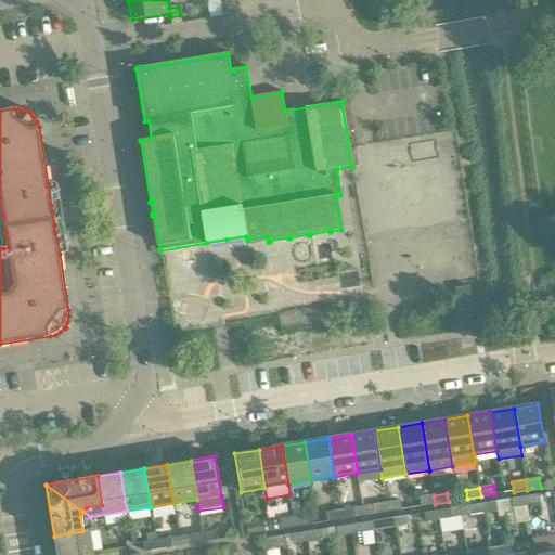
[(539,494),(525,497),(527,506),(540,504),(539,494)]
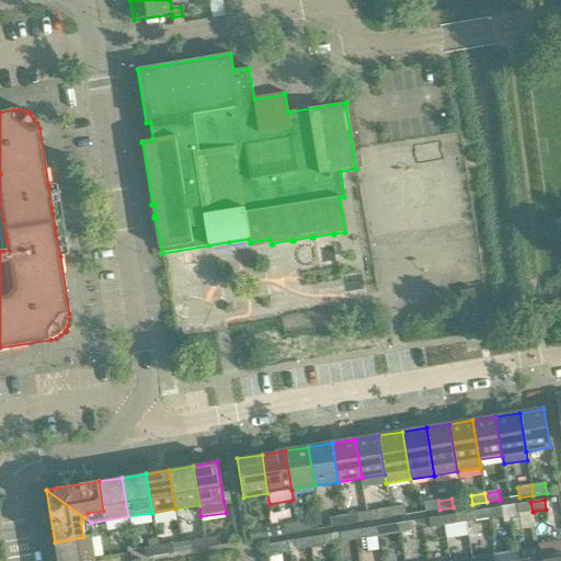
[(439,510),(438,501),(424,503),(426,512),(439,510)]
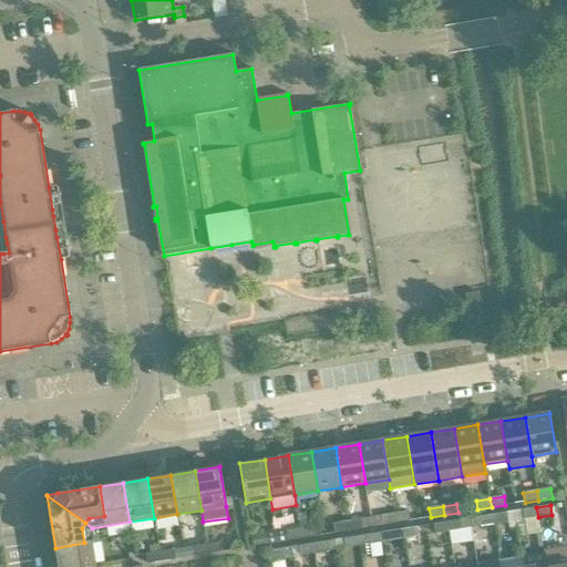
[(538,517),(536,507),(523,509),(524,519),(538,517)]
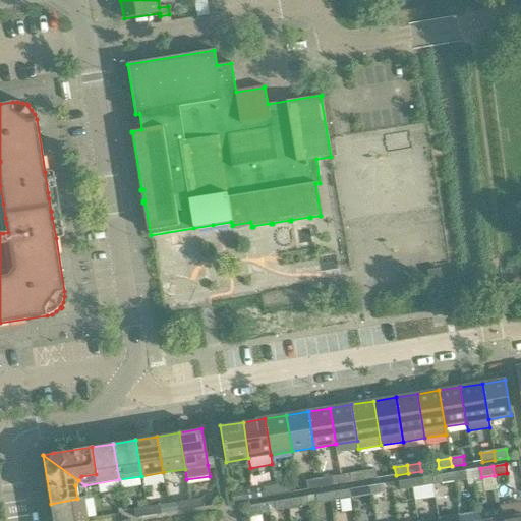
[(375,470),(363,472),(364,480),(377,478),(375,470)]
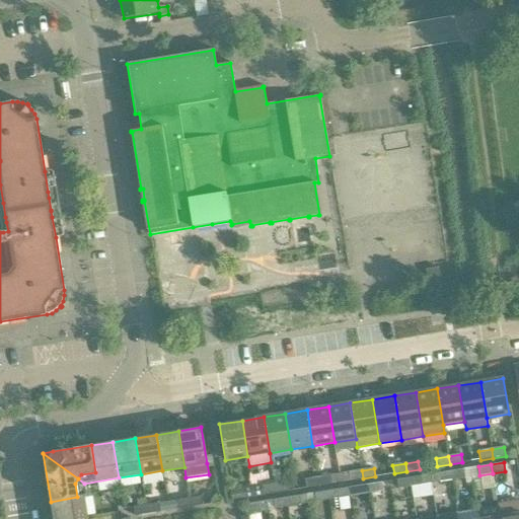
[(452,480),(464,478),(463,469),(450,471),(452,480)]
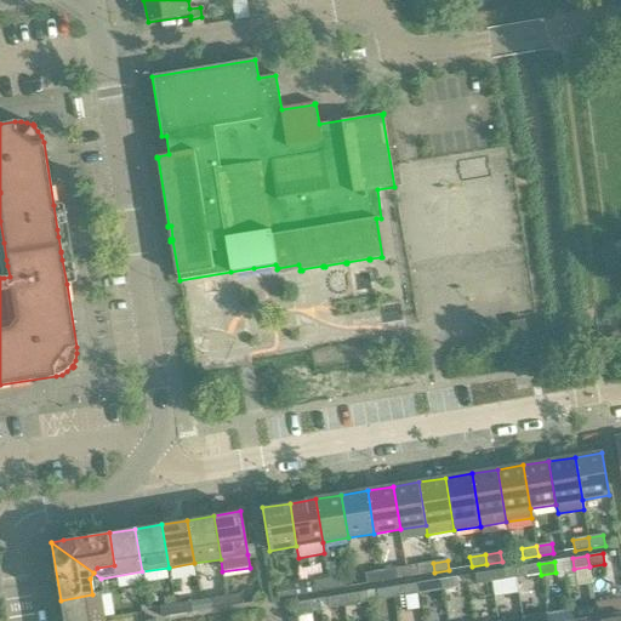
[(326,564),(329,579),(331,590),(346,587),(345,576),(337,577),(335,563),(326,564)]
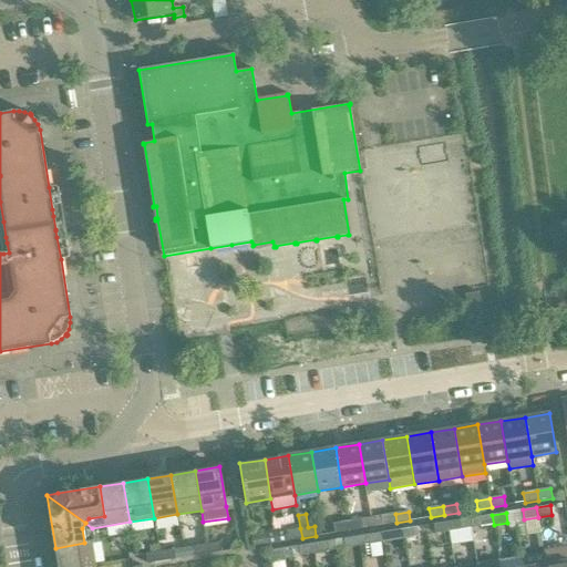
[(397,523),(395,514),(381,516),(382,525),(397,523)]
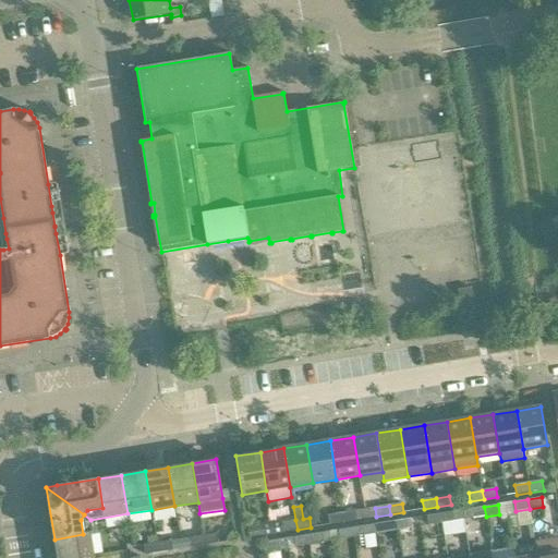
[(486,517),(484,507),(471,509),(472,519),(486,517)]
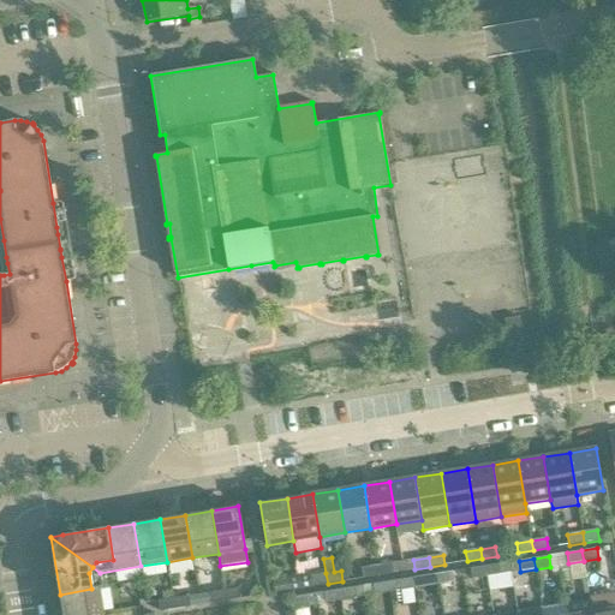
[(392,562),(377,565),(378,575),(394,573),(392,562)]
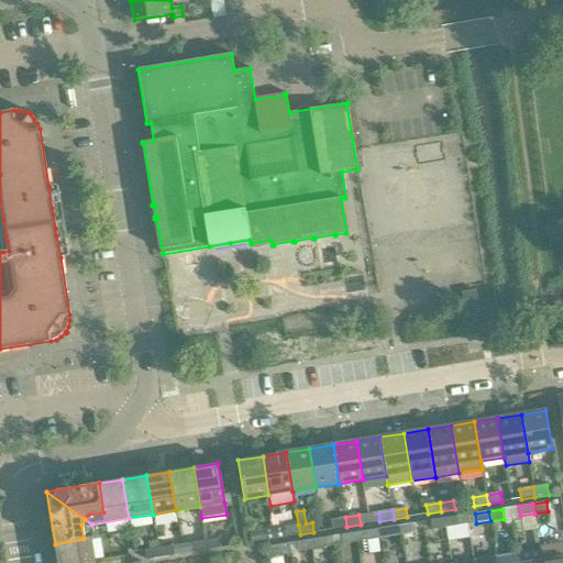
[(459,516),(444,518),(445,528),(460,526),(459,516)]
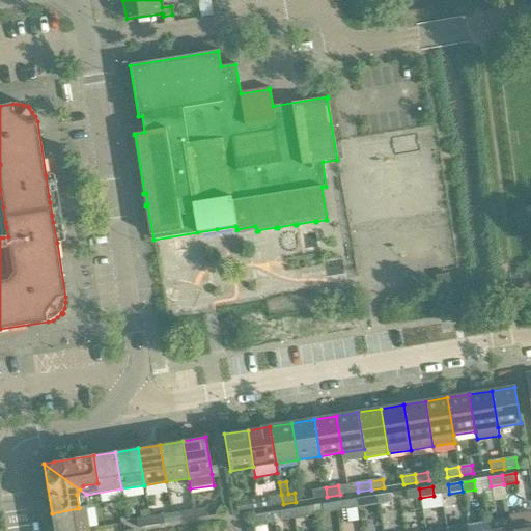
[(327,497),(326,487),(312,491),(314,499),(327,497)]
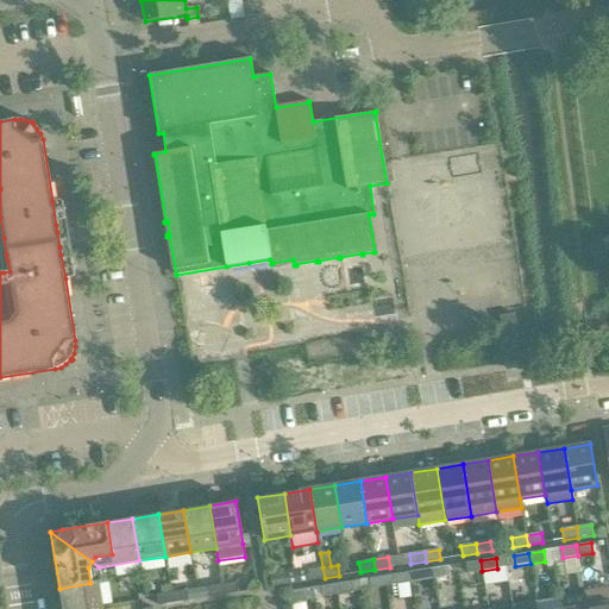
[(482,571),(481,560),(466,564),(468,573),(482,571)]
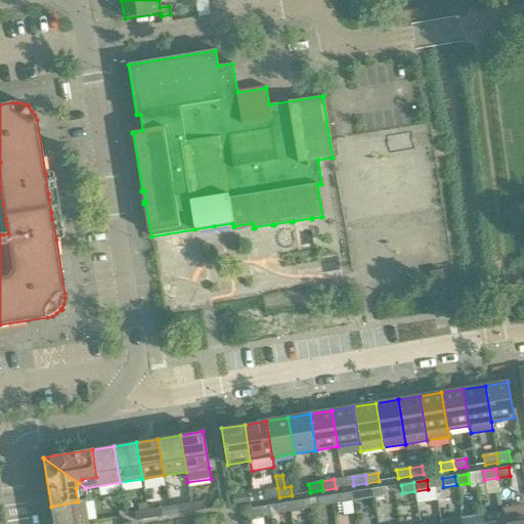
[(51,507),(53,523),(71,523),(88,521),(85,501),(88,501),(85,488),(79,483),(76,488),(78,501),(51,507)]
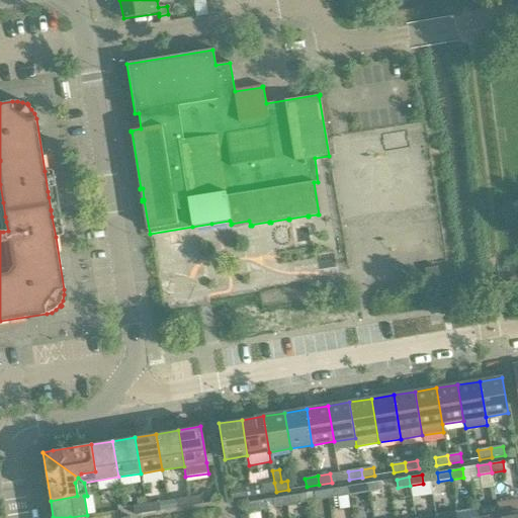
[(380,482),(368,484),(369,493),(382,491),(380,482)]
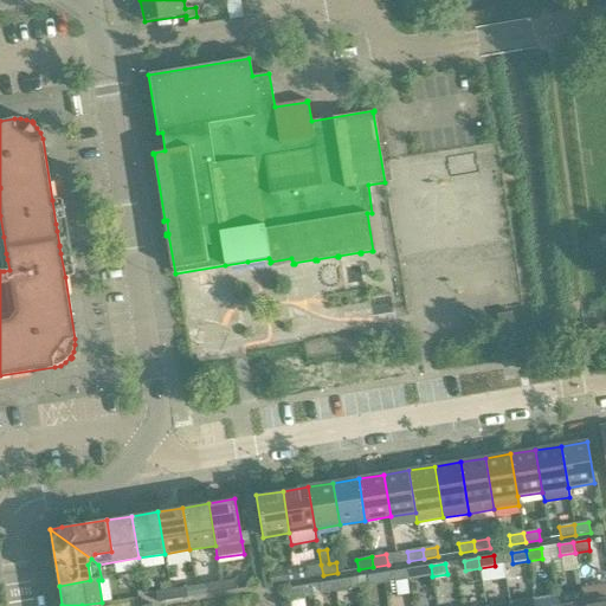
[(323,575),(321,565),(307,567),(308,578),(323,575)]
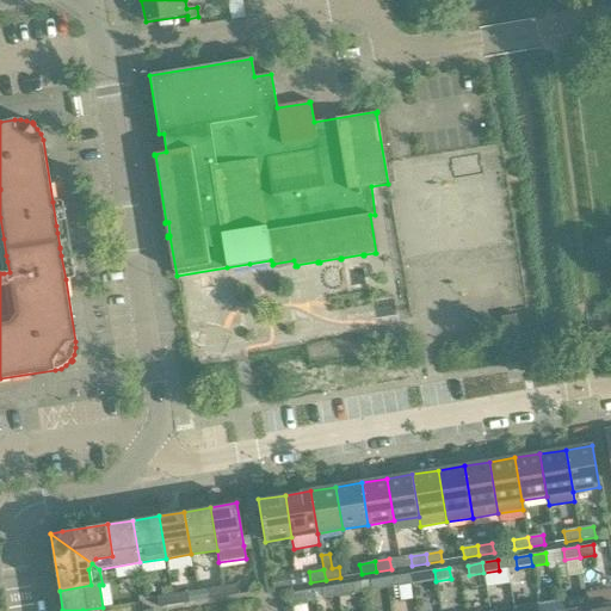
[(412,585),(420,584),(436,581),(434,571),(419,573),(409,574),(412,585)]
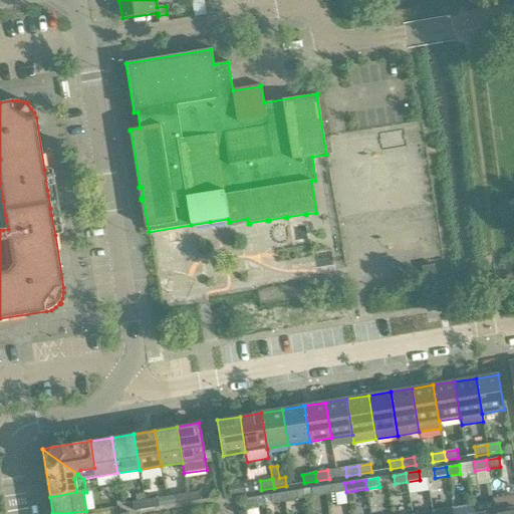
[(337,485),(324,487),(325,495),(338,493),(346,492),(344,483),(337,485)]
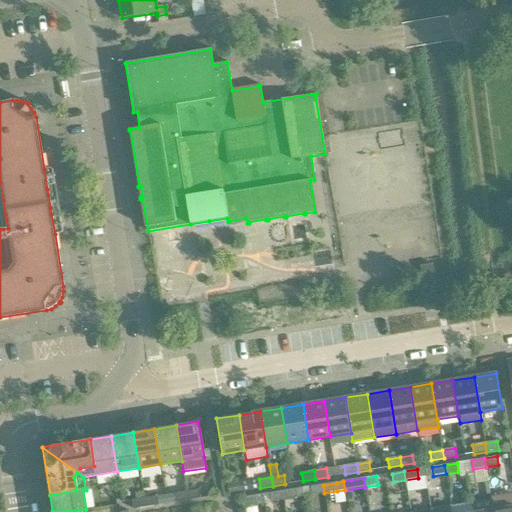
[(228,485),(229,493),(242,491),(240,482),(228,485)]
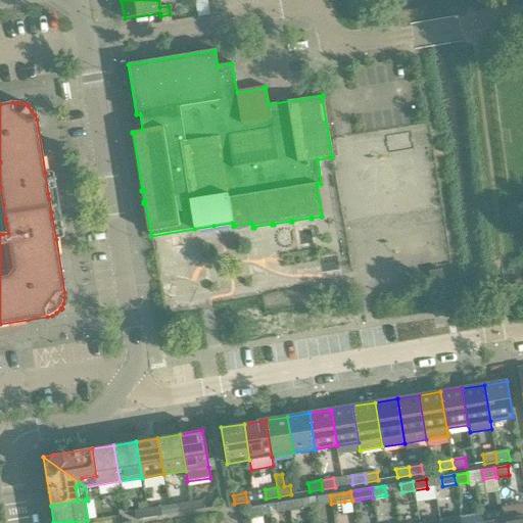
[(331,504),(330,495),(317,497),(319,506),(331,504)]
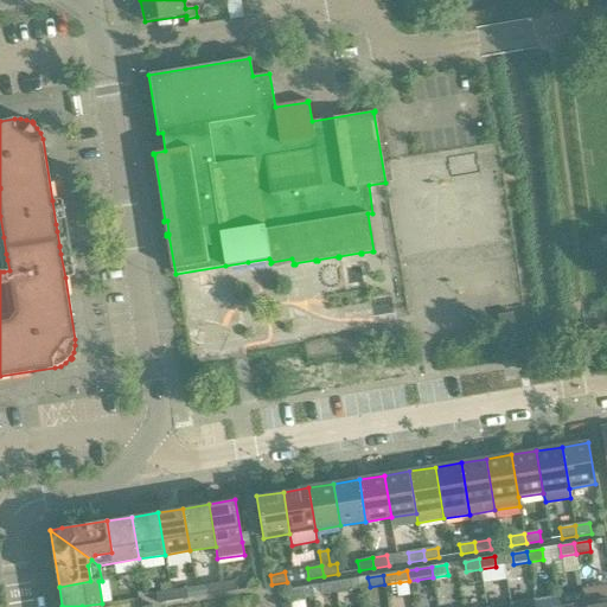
[(237,580),(222,582),(223,593),(238,590),(237,580)]
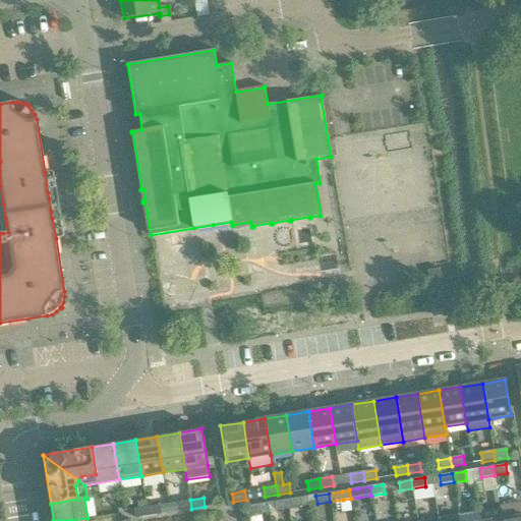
[(300,498),(288,500),(289,509),(302,507),(300,498)]
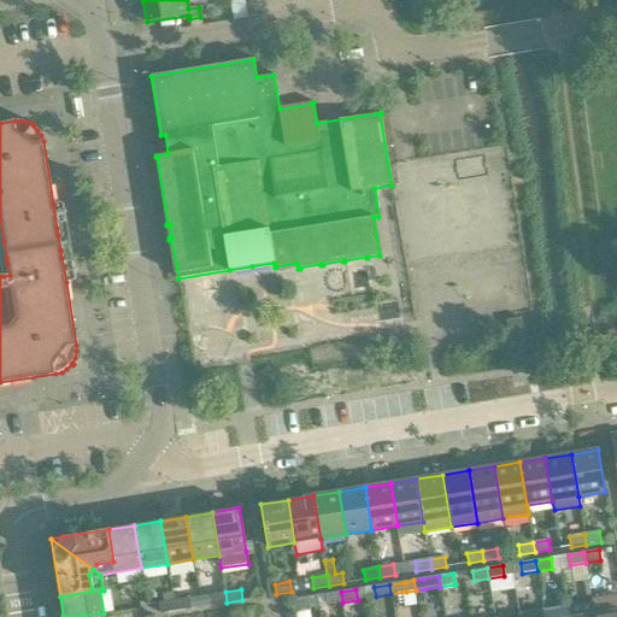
[(227,603),(225,592),(211,594),(212,605),(227,603)]
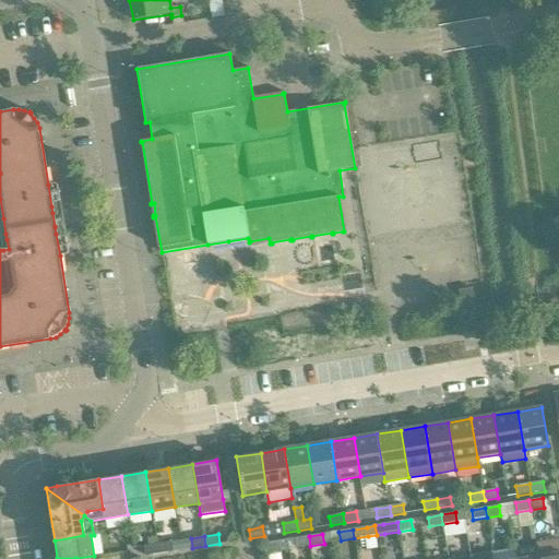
[(310,546),(309,536),(295,538),(297,548),(310,546)]
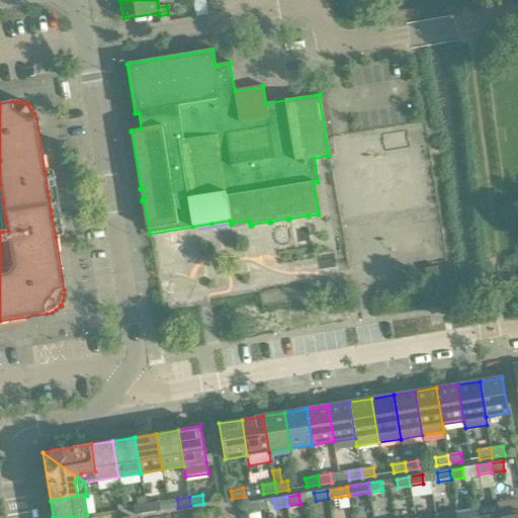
[(159,502),(147,504),(148,513),(160,511),(159,502)]
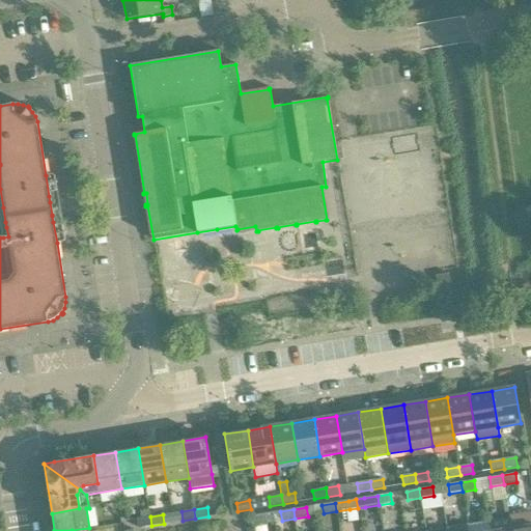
[(251,516),(253,525),(267,523),(264,514),(251,516)]
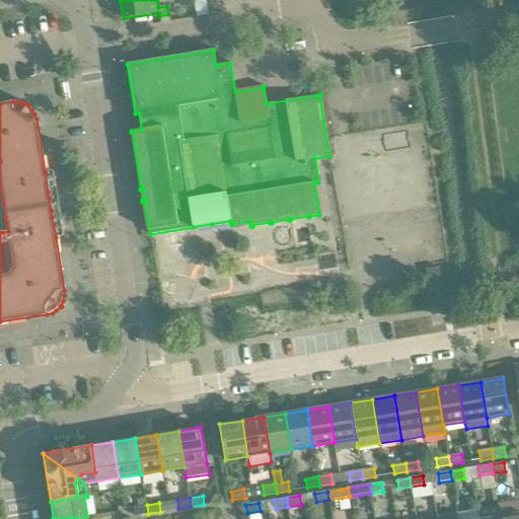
[(148,514),(147,505),(134,507),(135,516),(148,514)]
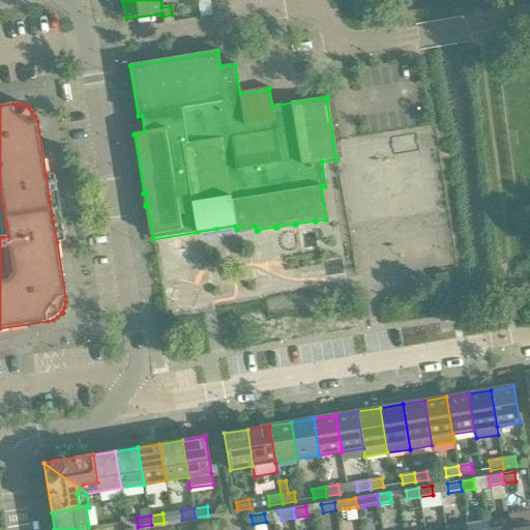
[(488,522),(489,529),(510,529),(510,528),(508,518),(488,522)]
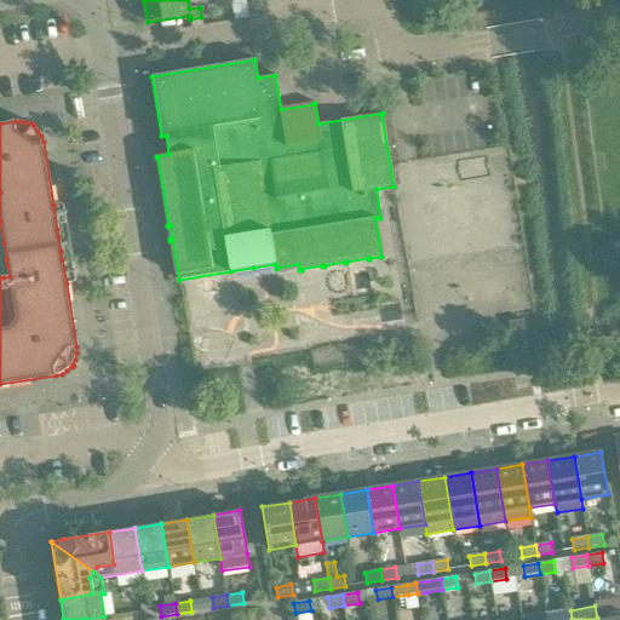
[(546,614),(546,619),(572,619),(570,610),(570,609),(546,614)]
